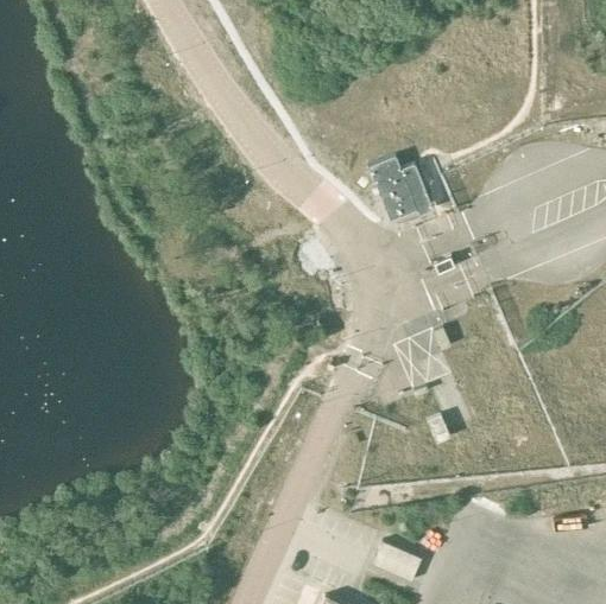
[(396,156),(370,166),(391,222),(421,210),(423,215),(433,210),(415,164),(403,169),(396,156)]
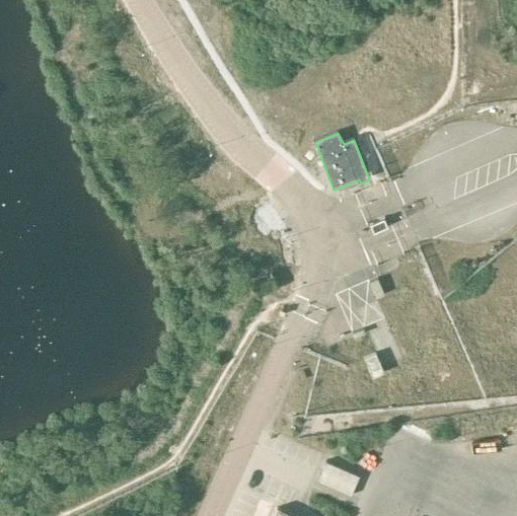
[(382,218),(369,223),(373,232),(385,227),(382,218)]
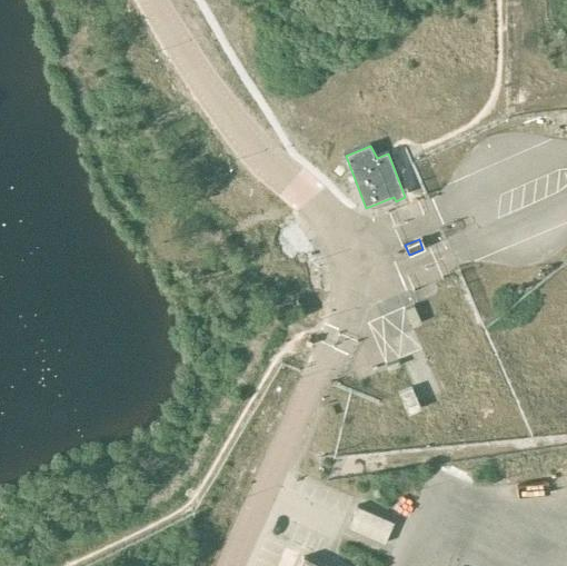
[(413,388),(400,393),(409,413),(421,408),(413,388)]
